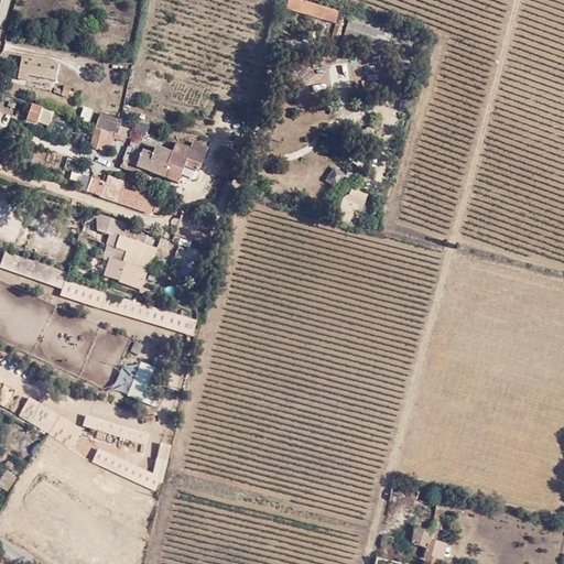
[(289,26),(300,30),(303,22),(292,19),(289,26)]
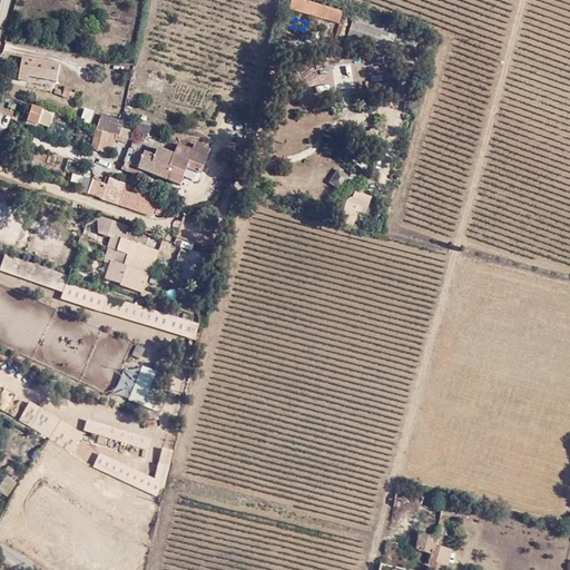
[(332,41),(341,45),(347,25),(338,21),(332,41)]
